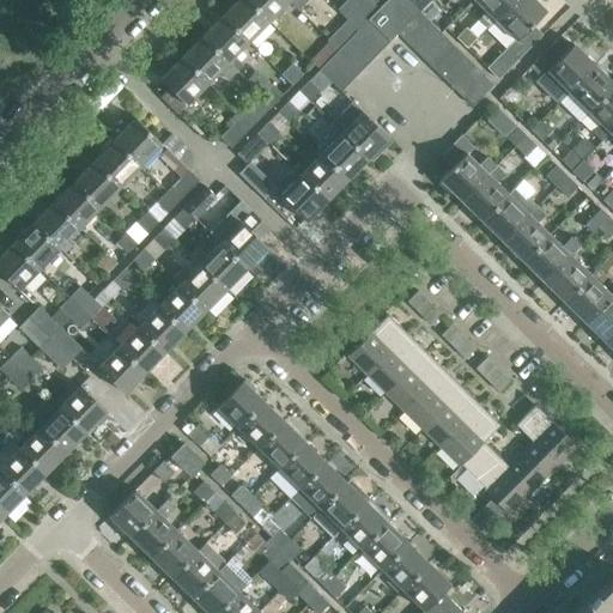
[(236,0),(222,16),(248,42),(268,22),(247,0),(236,0)]
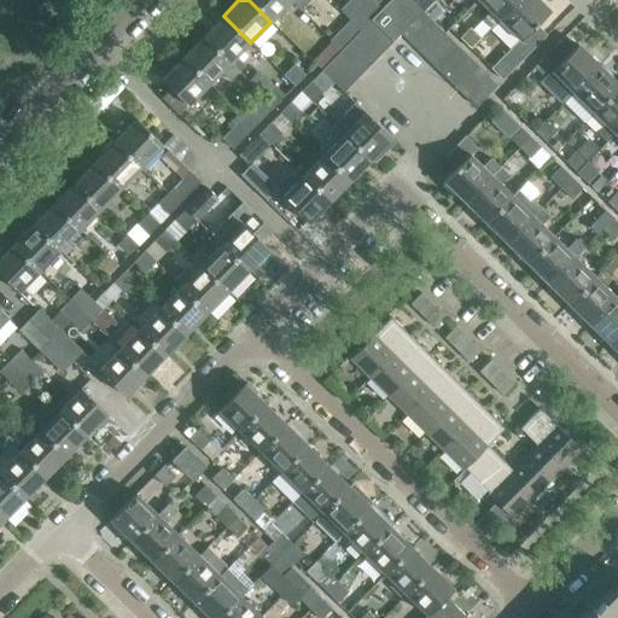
[(290,0),(249,0),(270,22),(291,0),(290,0)]
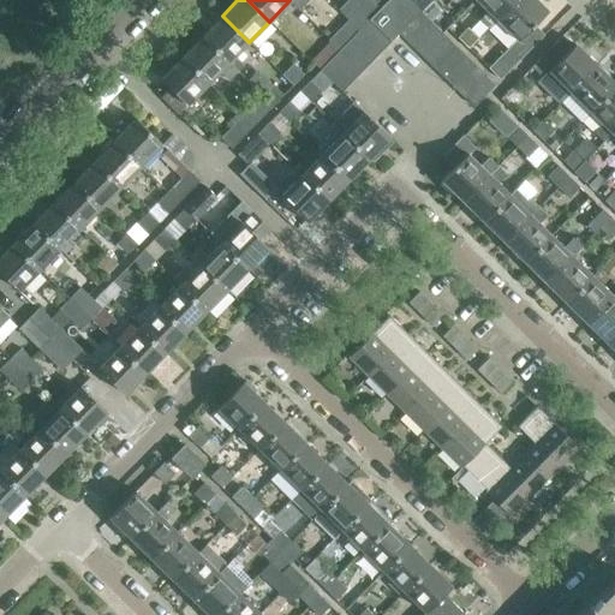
[(336,11),(347,22),(357,31),(359,29),(368,21),(347,0),(336,11)]
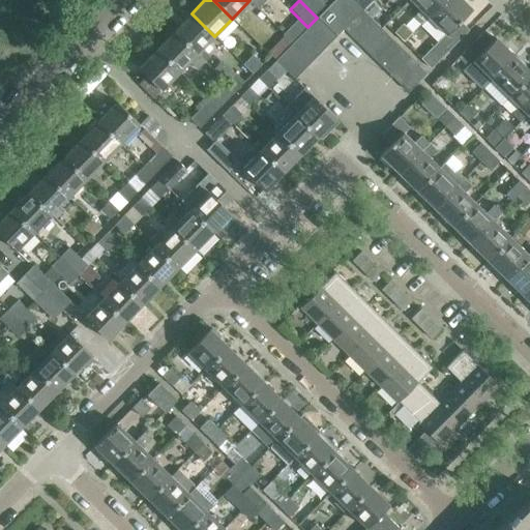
[(317,0),(316,0),(299,0),(317,18),(326,9),(317,0)]
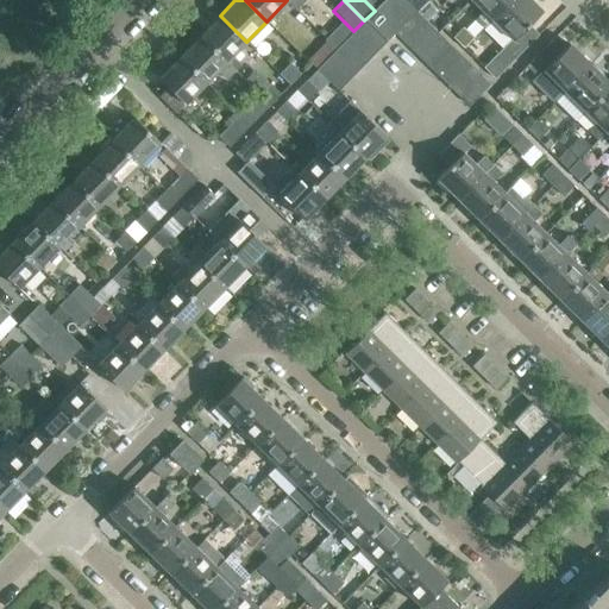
[(384,0),(375,11),(364,20),(356,29),(377,50),(394,33),(399,37),(408,46),(428,25),(425,22),(419,16),(415,13),(402,0),(384,0)]
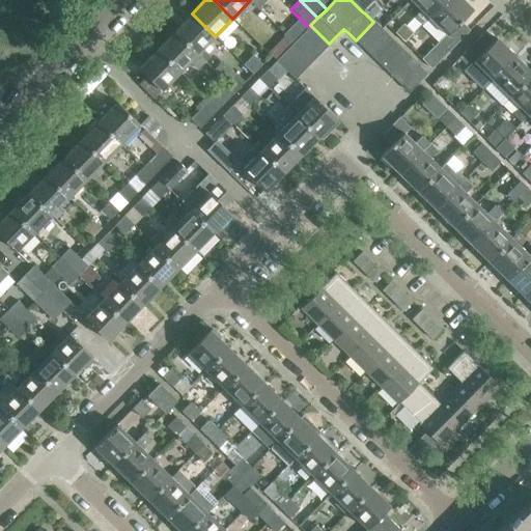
[(327,9),(335,0),(316,0),(317,0),(327,9)]
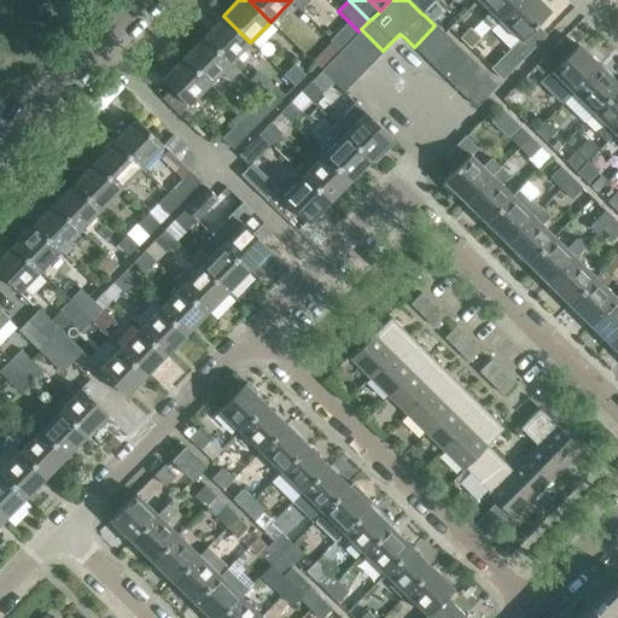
[(499,21),(518,0),(477,0),(489,11),(482,19),(490,29),(499,21)]
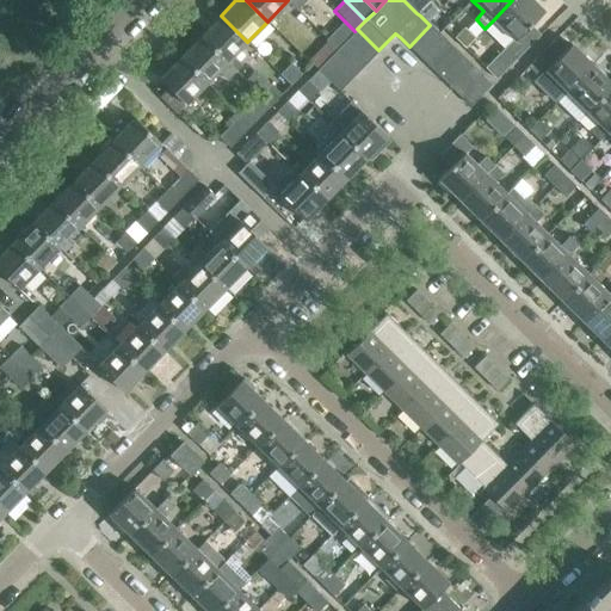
[(495,79),(539,34),(530,24),(543,10),(532,0),(512,0),(493,20),(512,39),(485,67),(495,79)]
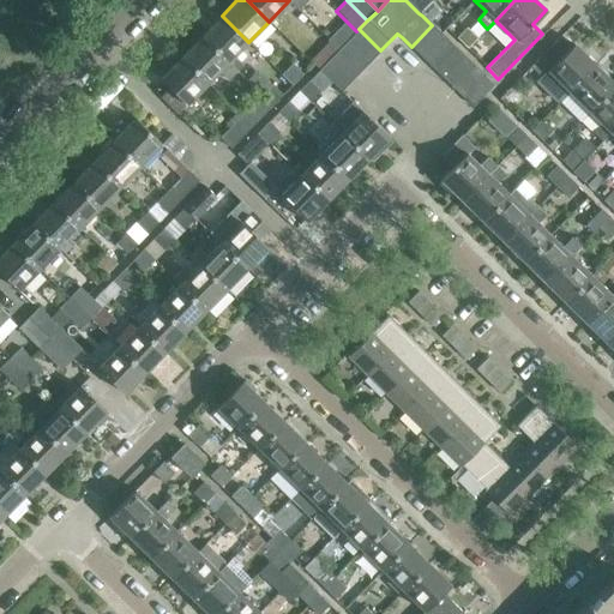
[(428,22),(434,16),(439,11),(429,1),(419,13),(422,16),(428,22)]
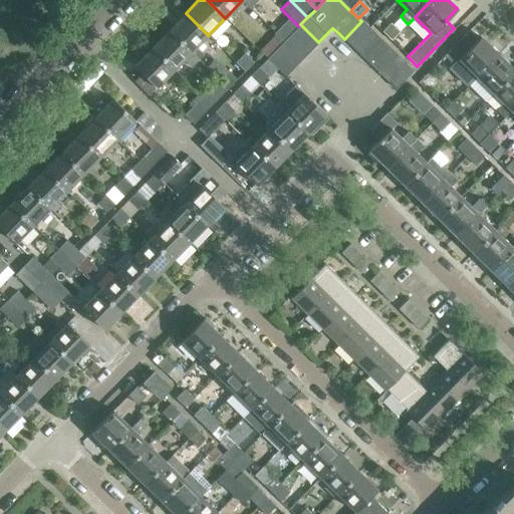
[(168,31),(191,53),(208,35),(186,13),(168,31)]
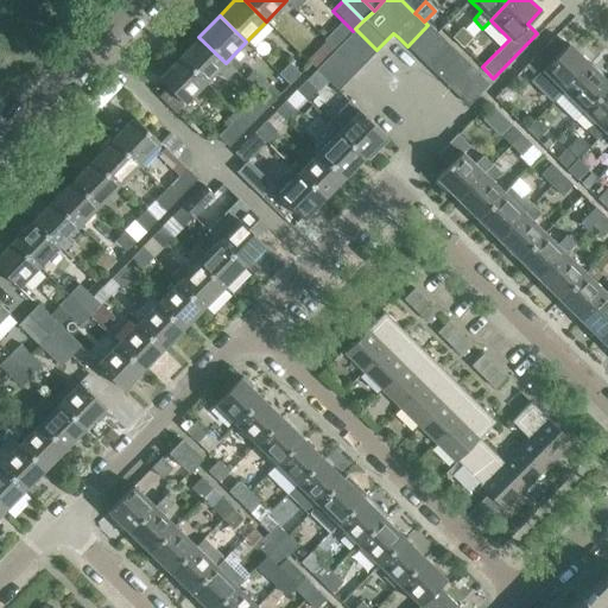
[(346,39),(353,31),(343,21),(323,42),(334,51),(335,50),(346,39)]
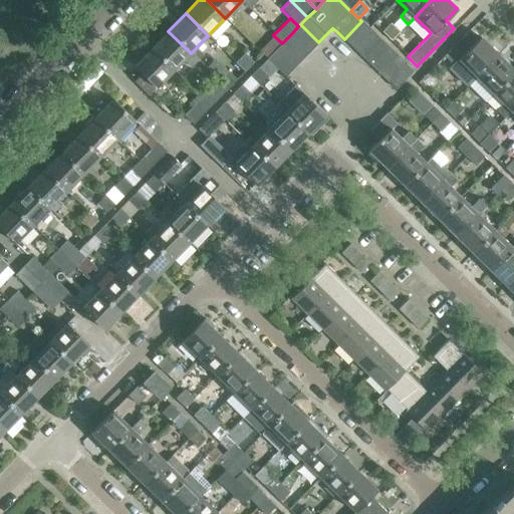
[(353,48),(370,29),(361,21),(344,39),(353,48)]
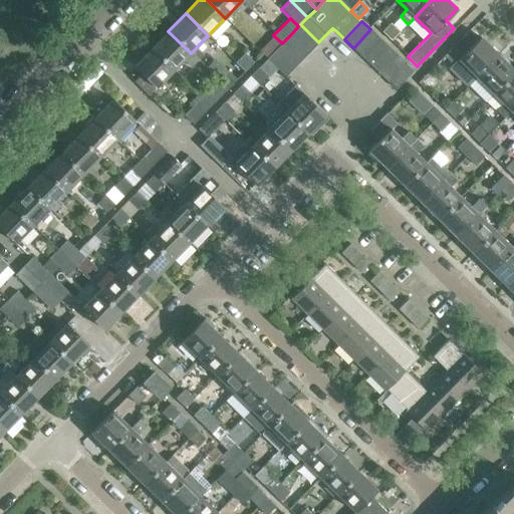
[(391,40),(400,31),(391,22),(381,31),(391,40)]
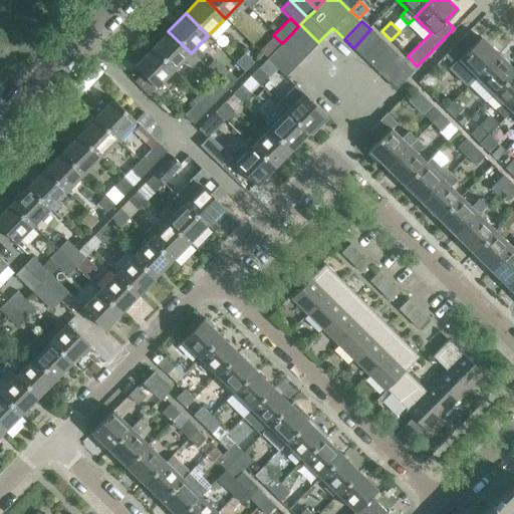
[(300,24),(298,26),(292,33),(309,51),(318,42),(300,24)]
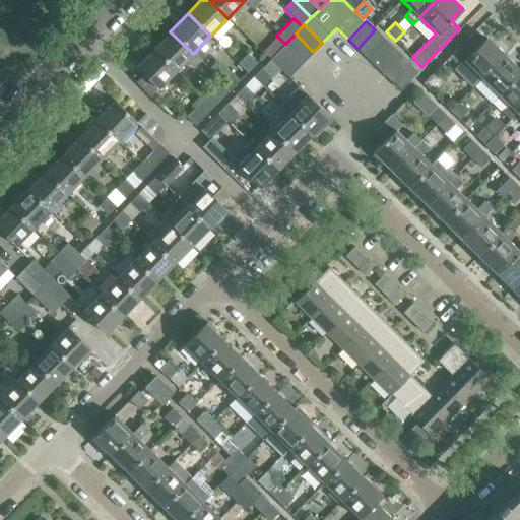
[(366,57),(383,39),(375,29),(358,49),(366,57)]
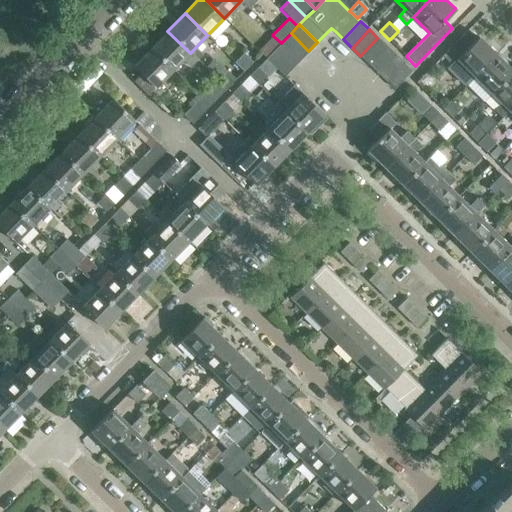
[(468,29),(442,55),(452,65),(448,68),(465,85),(474,76),(496,54),(478,37),(477,38),(468,29)]
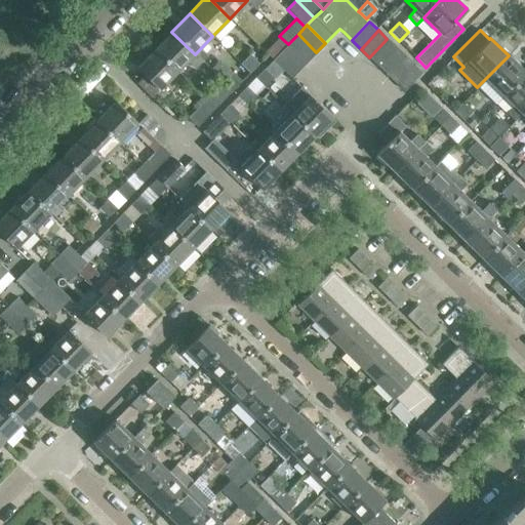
[(154,49),(177,72),(188,62),(195,69),(202,62),(195,54),(171,32),(154,49)]
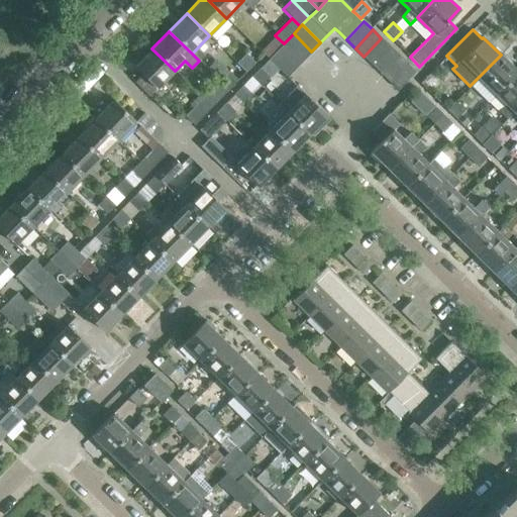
[(311,52),(294,33),(285,42),(303,60),(311,52)]
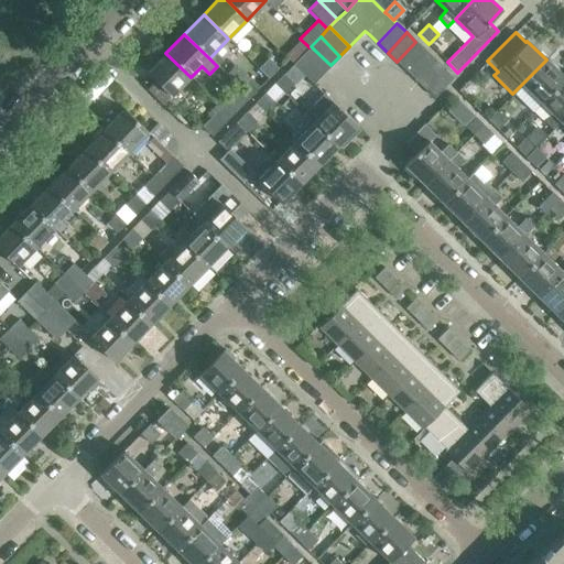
[(397,62),(405,71),(425,51),(415,42),(397,62)]
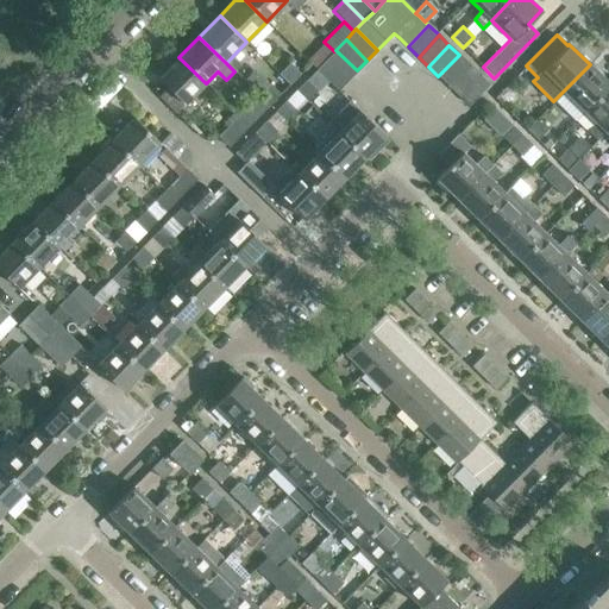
[(346,81),(357,70),(336,50),(334,51),(325,60),(346,81)]
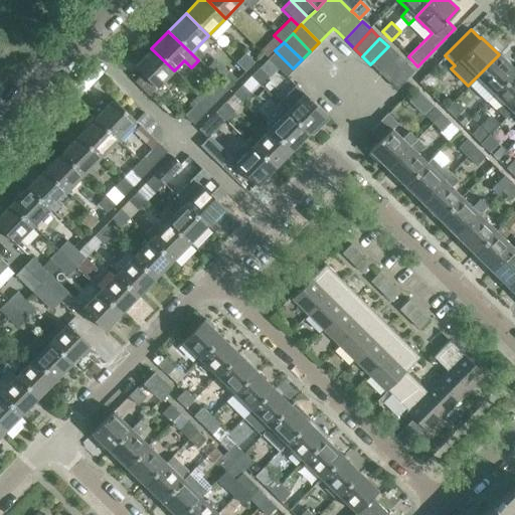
[(370,64),(379,72),(396,54),(388,46),(370,64)]
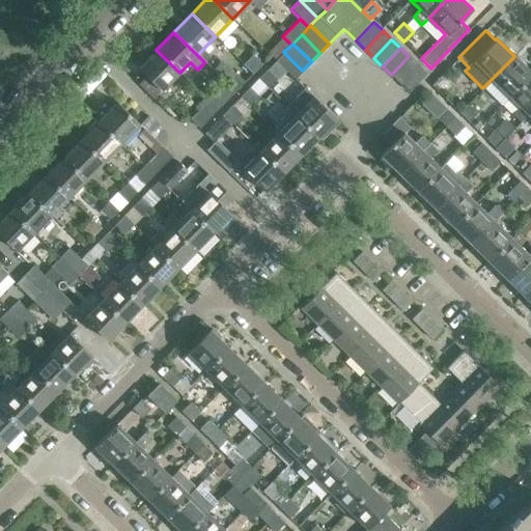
[(179,73),(156,50),(138,67),(161,90),(179,73)]
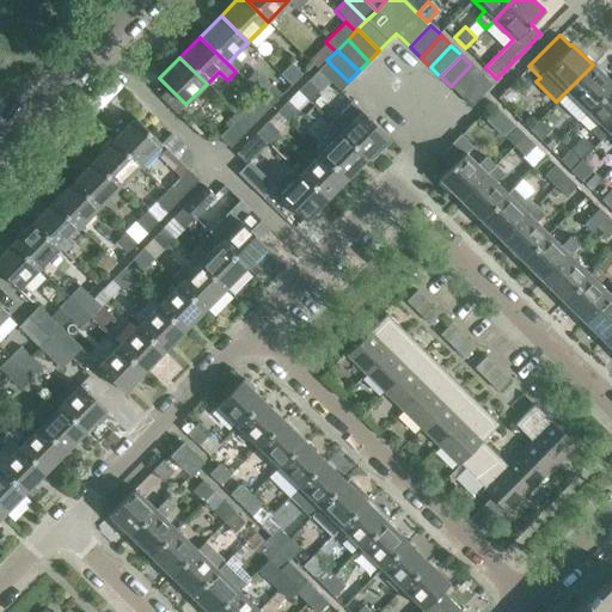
[(338,92),(348,81),(326,60),(317,71),(338,92)]
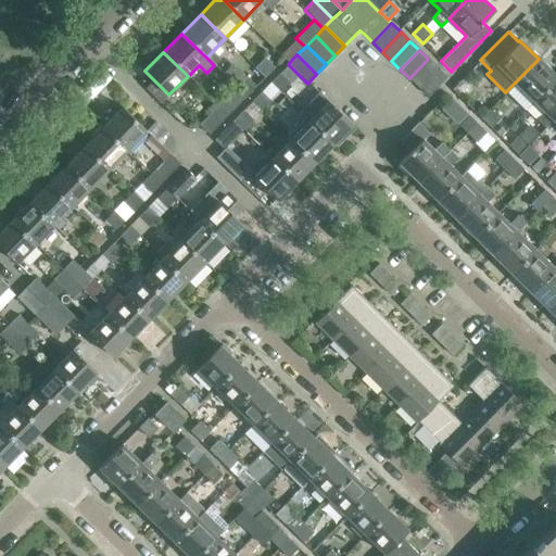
[(254,67),(264,77),(274,67),(264,58),(260,63),(254,67)]
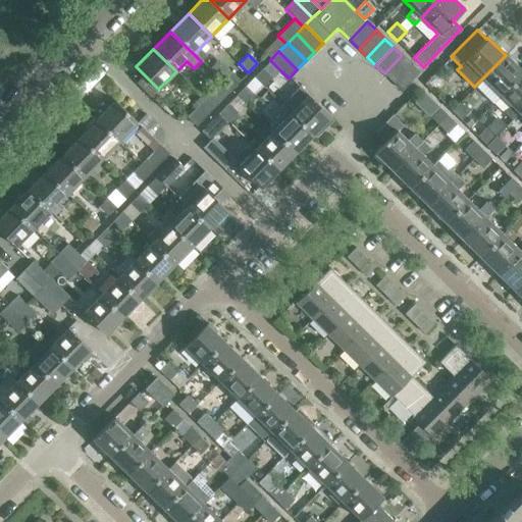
[(384,73),(394,82),(411,63),(402,55),(384,73)]
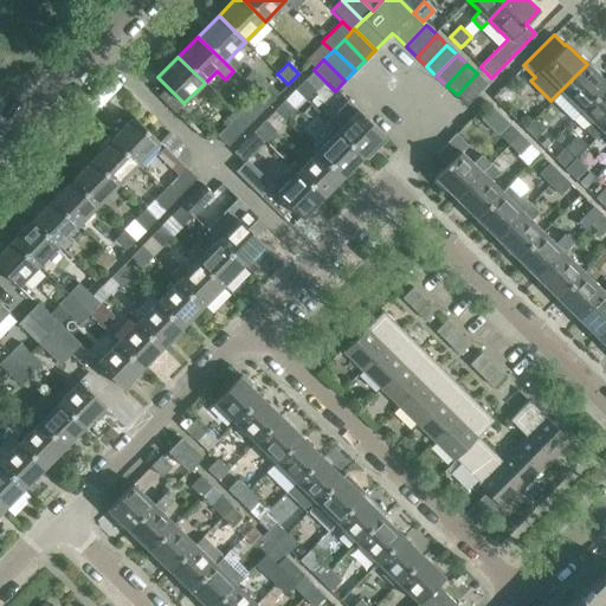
[(605,82),(587,64),(561,90),(581,110),(605,84),(605,82)]
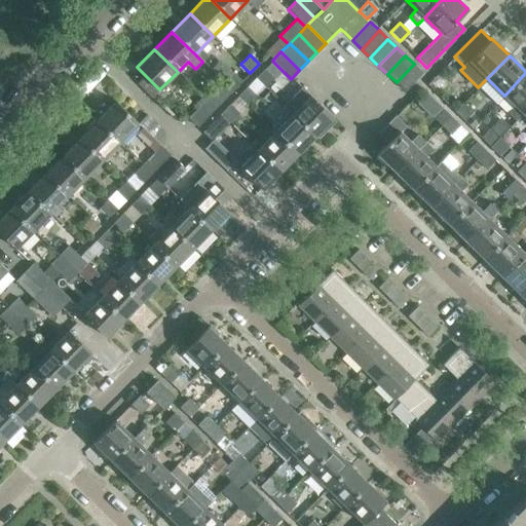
[(422,72),(414,64),(397,82),(405,90),(422,72)]
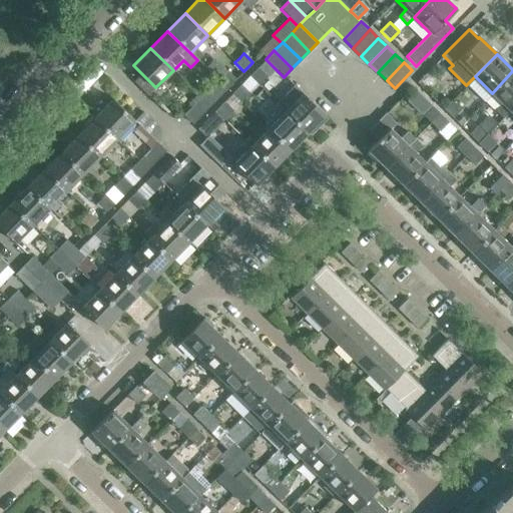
[(259,85),(268,76),(259,67),(249,76),(259,85)]
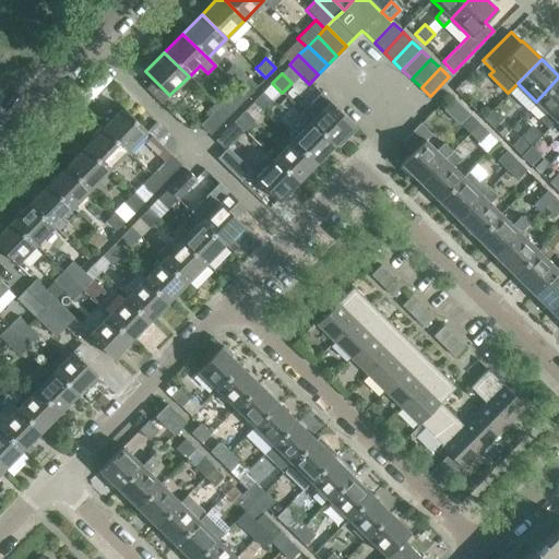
[(238,86),(248,96),(253,91),(258,86),(248,76),(239,85),(238,86)]
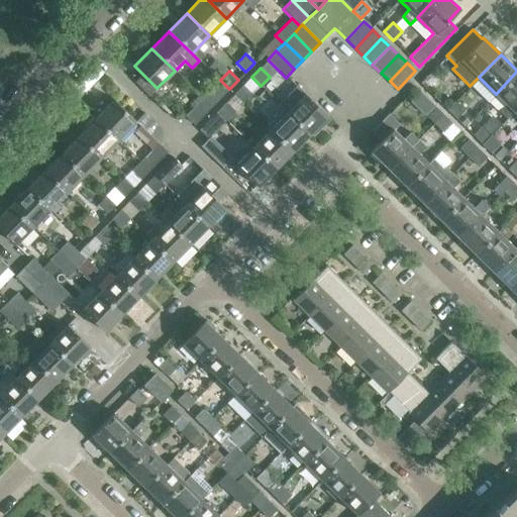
[(516,107),(516,72),(496,94),(507,104),(499,111),(506,118),(514,111),(516,107)]
